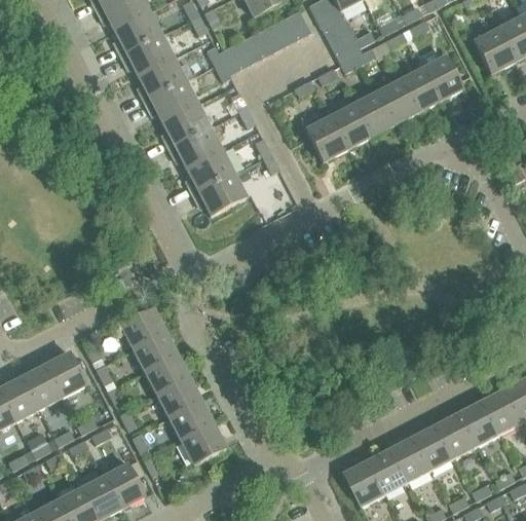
[(95,10),(114,0),(91,0),(89,1),(95,10)]
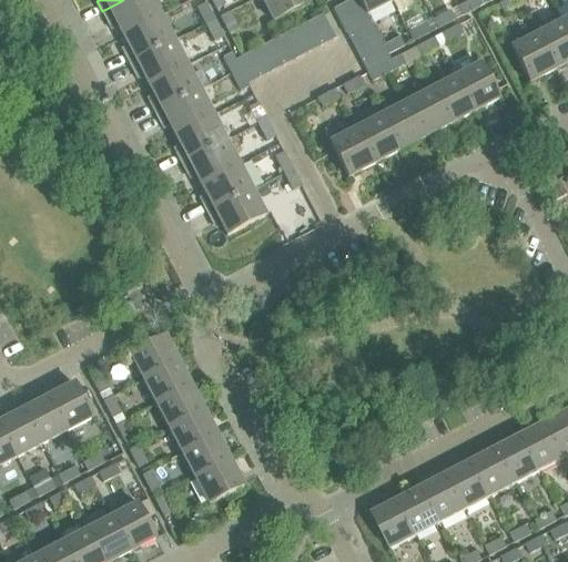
[(122,32),(159,13),(151,0),(123,0),(102,11),(108,22),(114,19),(122,32)]
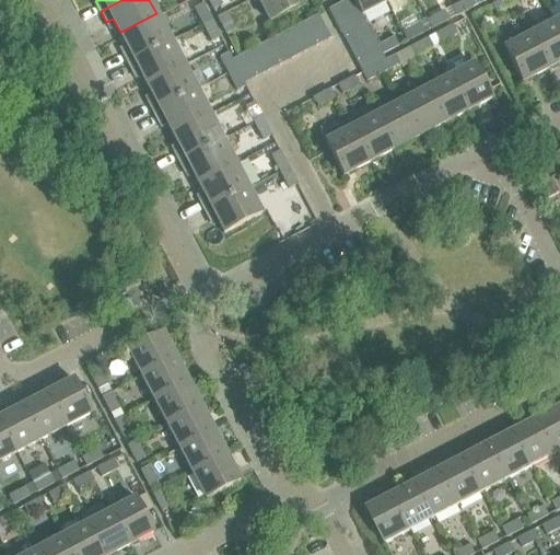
[(202,21),(210,16),(201,0),(194,4),(202,21)]
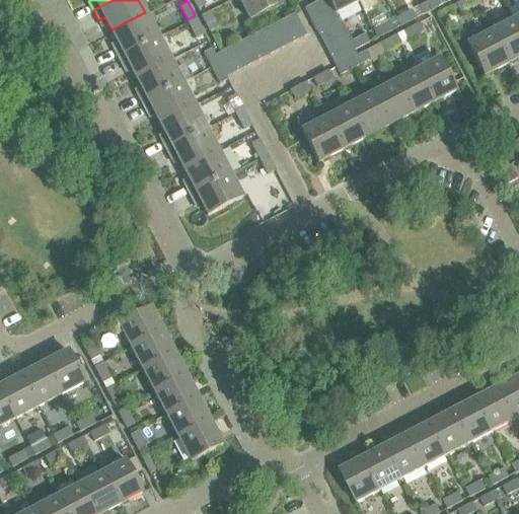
[(239,0),(248,16),(257,12),(282,0),(239,0)]
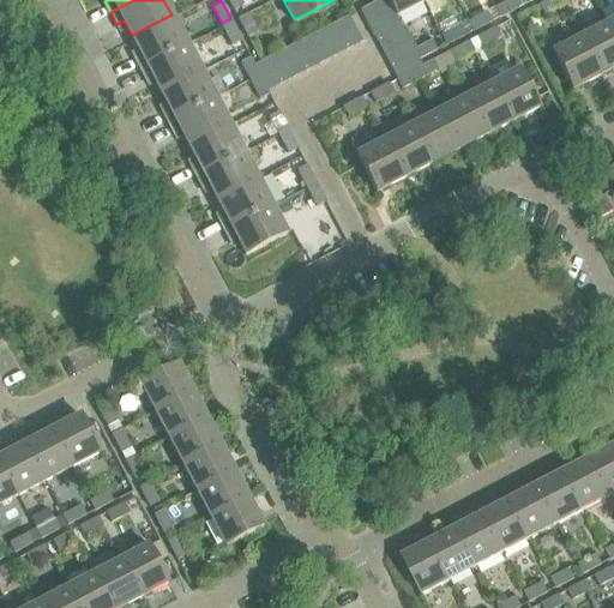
[(373,32),(398,19),(395,12),(389,0),(372,0),(360,6),(373,32)]
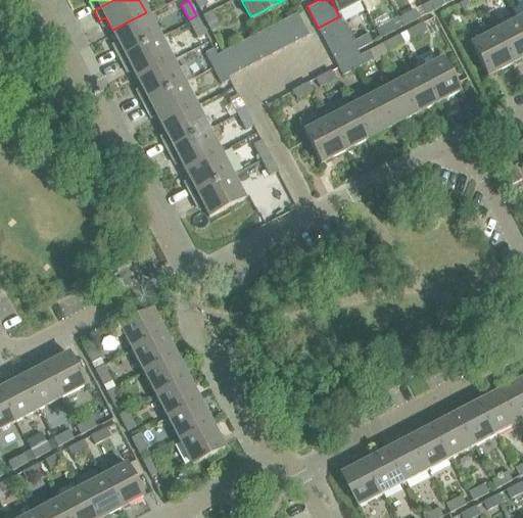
[(331,0),(336,10),(354,0),(331,0)]
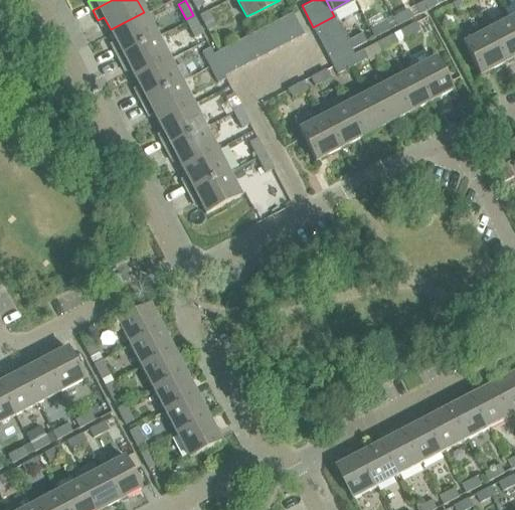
[(418,10),(434,2),(433,0),(419,0),(415,2),(418,10)]
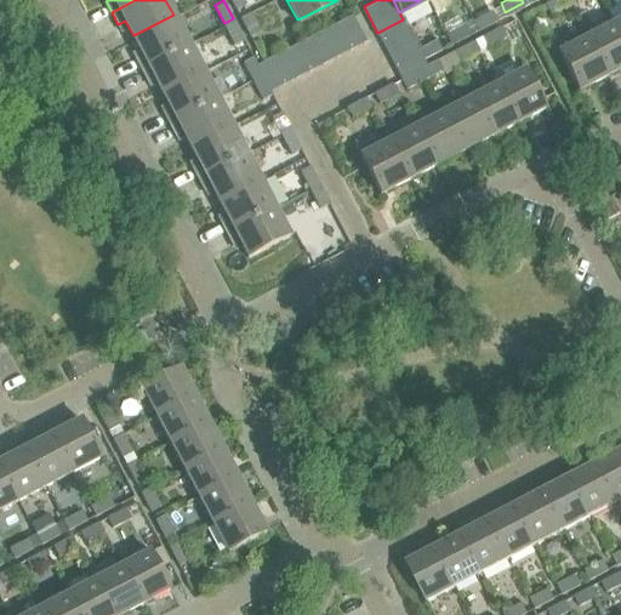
[(548,0),(546,1),(551,10),(569,0),(548,0)]
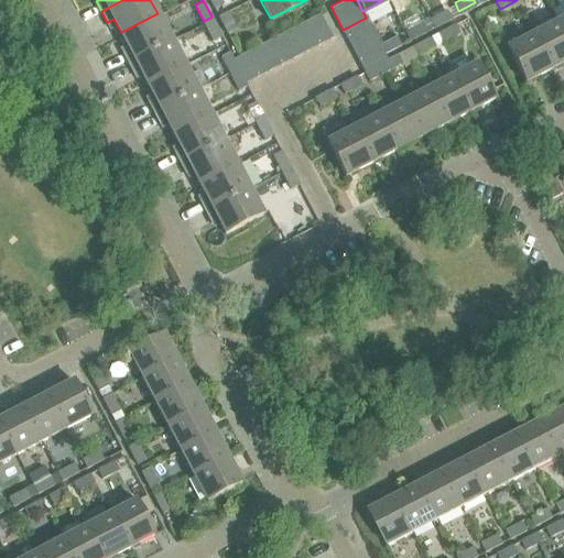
[(435,24),(449,15),(446,7),(430,15),(435,24)]
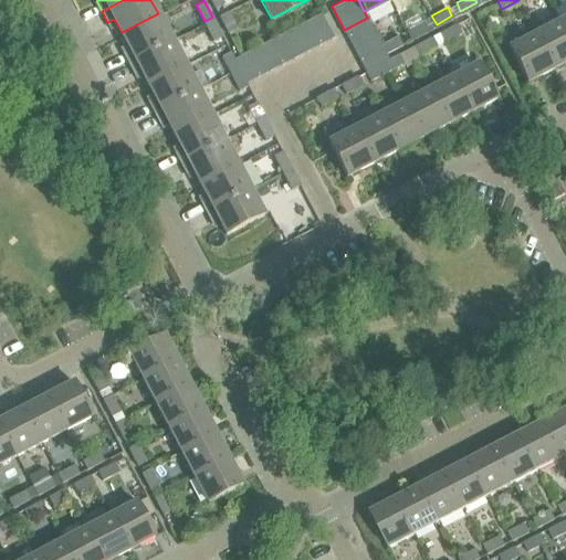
[(220,13),(228,30),(236,25),(228,10),(220,13)]
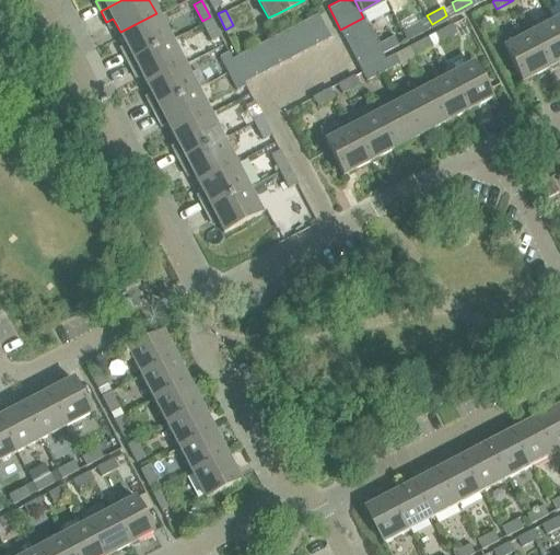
[(305,18),(317,41),(330,35),(317,11),(305,18)]
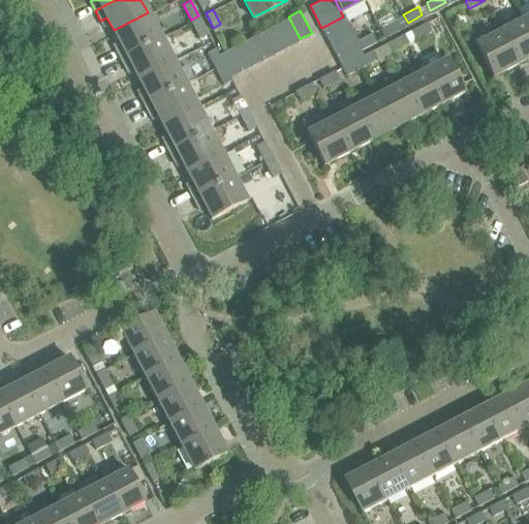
[(119,57),(160,36),(148,12),(114,30),(121,44),(115,48),(119,57)]
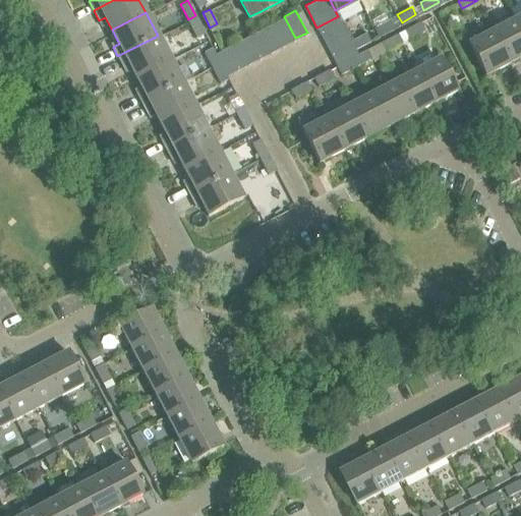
[(195,15),(188,19),(196,35),(205,31),(195,15)]
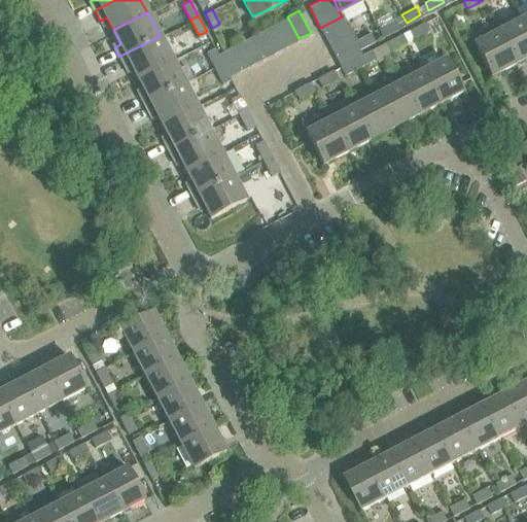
[(276,23),(287,44),(299,38),(287,16),(276,23)]
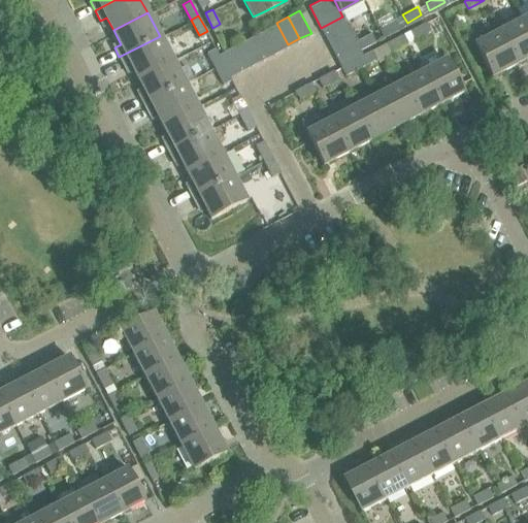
[(342,17),(321,28),(326,36),(347,25),(342,17)]
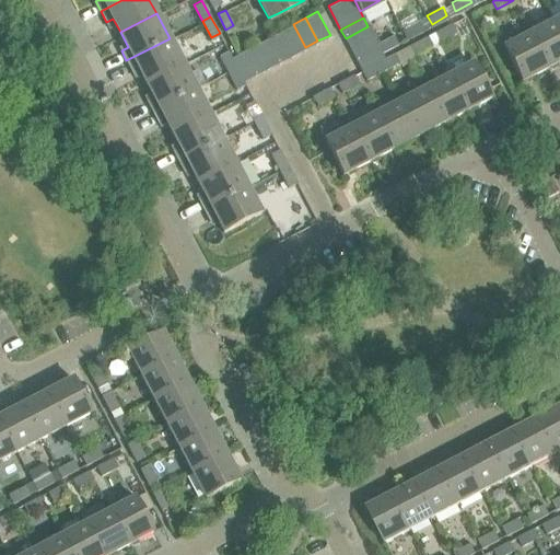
[(527,32),(546,66),(559,58),(559,31),(553,19),(527,32)]
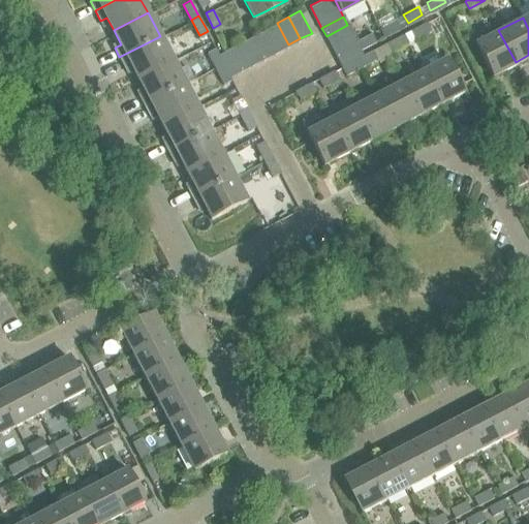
[(384,34),(399,27),(395,19),(380,26),(384,34)]
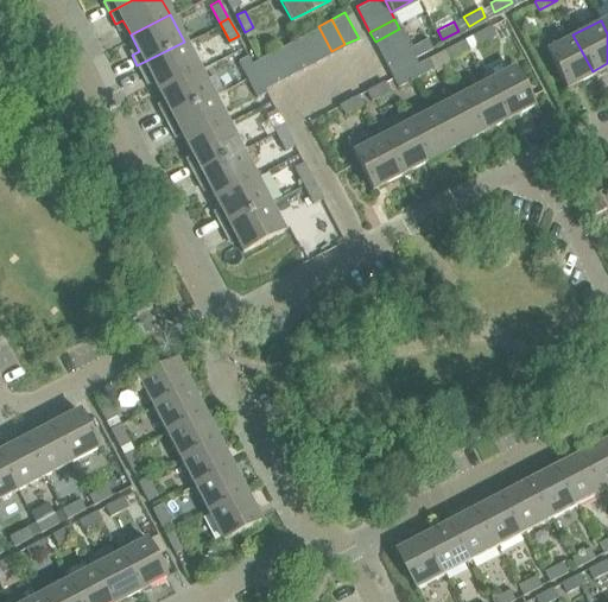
[(489,23),(473,32),(477,42),(494,32),(489,23)]
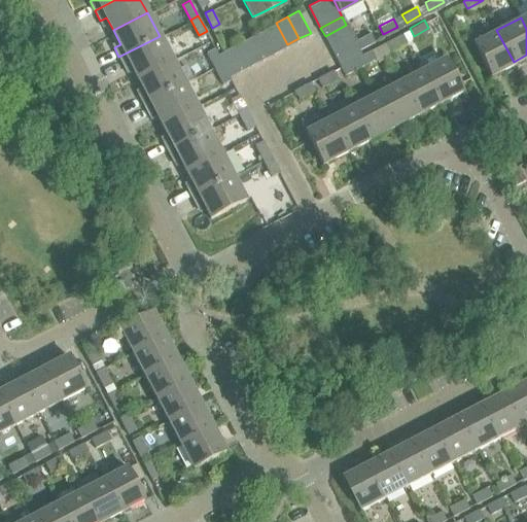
[(265,29),(276,50),(287,44),(276,23),(265,29)]
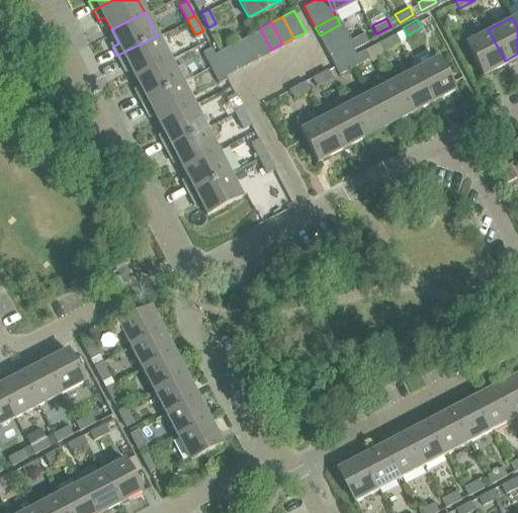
[(324,45),(345,33),(340,24),(320,35),(324,45)]
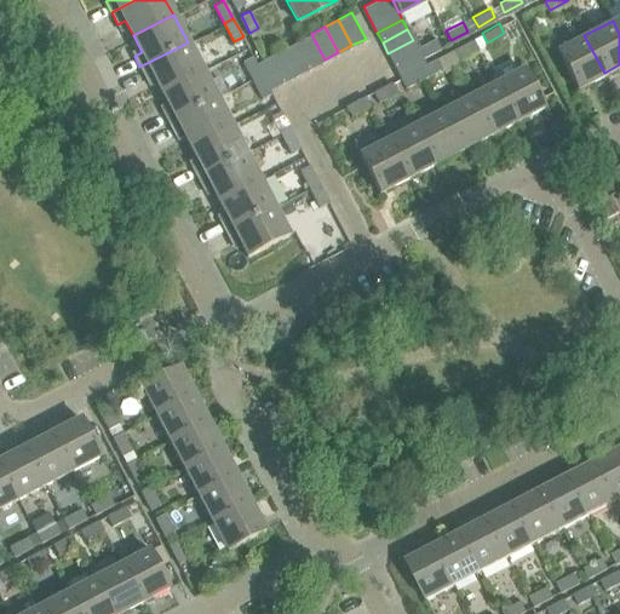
[(297,40),(311,67),(325,59),(311,34),(297,40)]
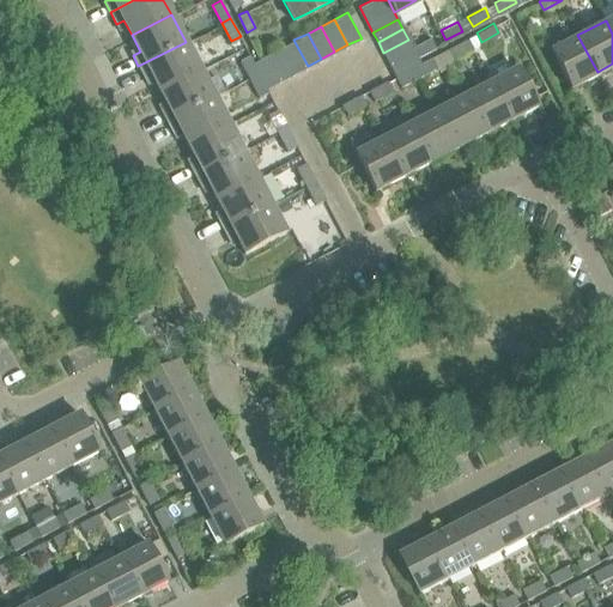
[(598,72),(577,35),(551,49),(571,86),(598,72)]
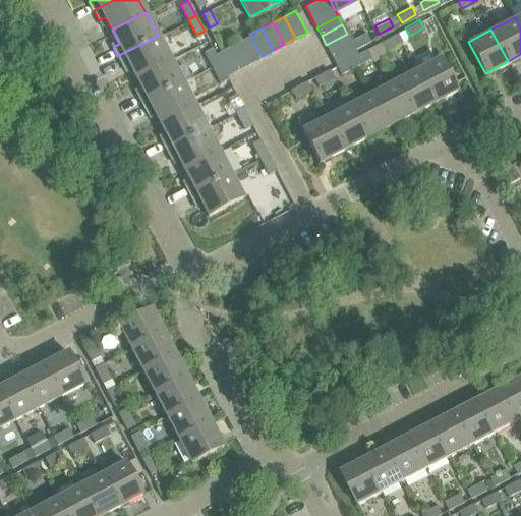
[(353,47),(368,39),(365,32),(349,39),(351,43),(353,47)]
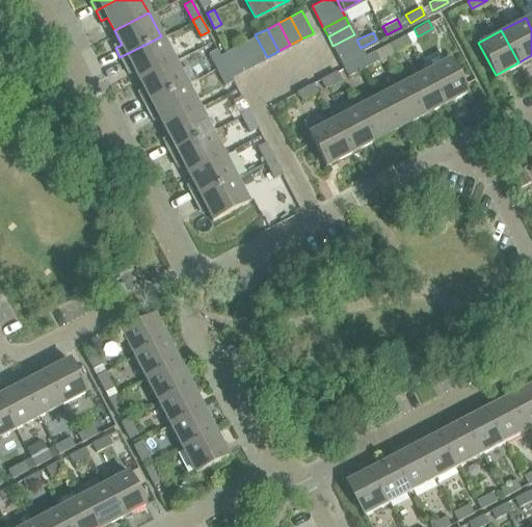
[(405,32),(390,41),(394,48),(409,40),(405,32)]
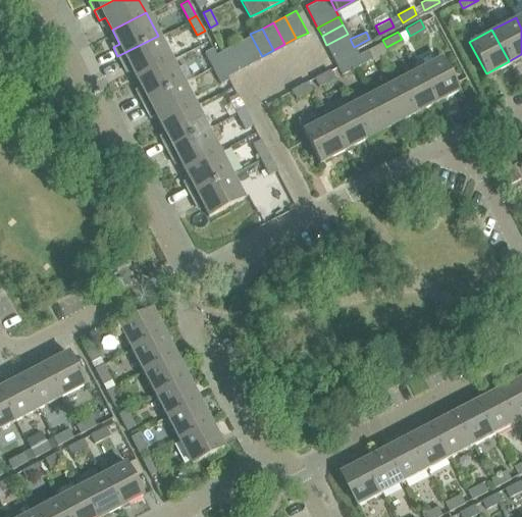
[(239,40),(250,62),(262,56),(250,34),(239,40)]
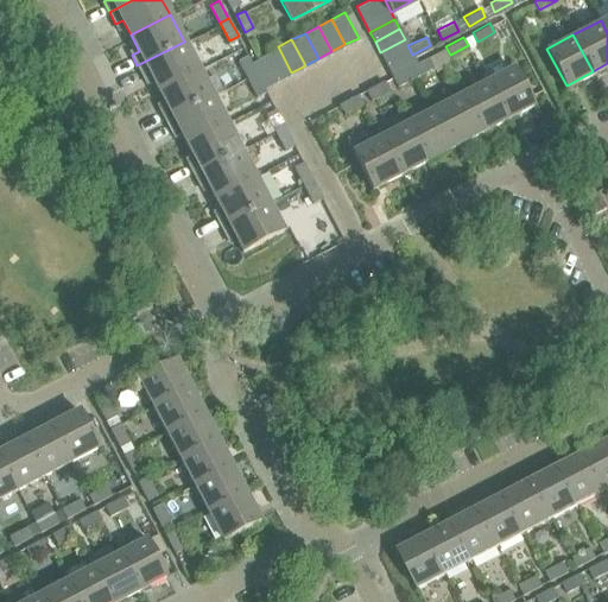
[(386,63),(410,50),(407,45),(405,39),(380,52),(386,63)]
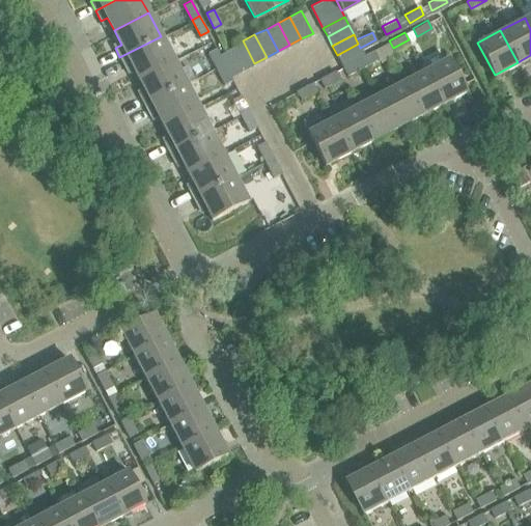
[(138,78),(173,59),(161,36),(119,57),(126,67),(132,64),(138,78)]
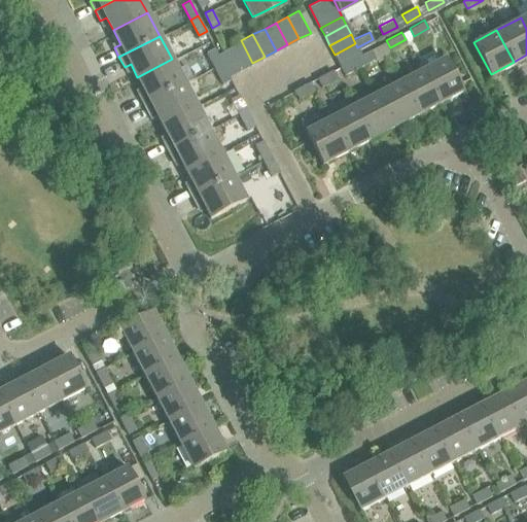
[(230,46),(241,69),(252,63),(241,40),(230,46)]
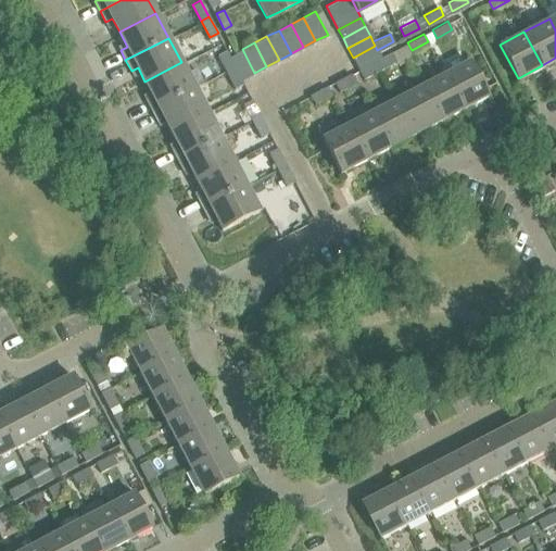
[(380,55),(377,50),(375,46),(353,58),(358,67),(375,59),(380,55)]
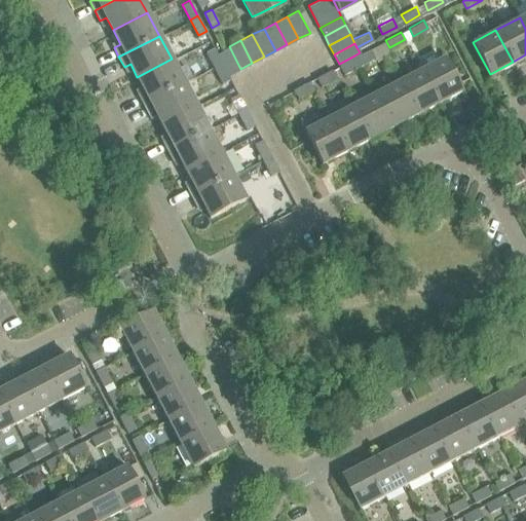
[(222,62),(217,52),(214,46),(205,50),(214,67),(222,62)]
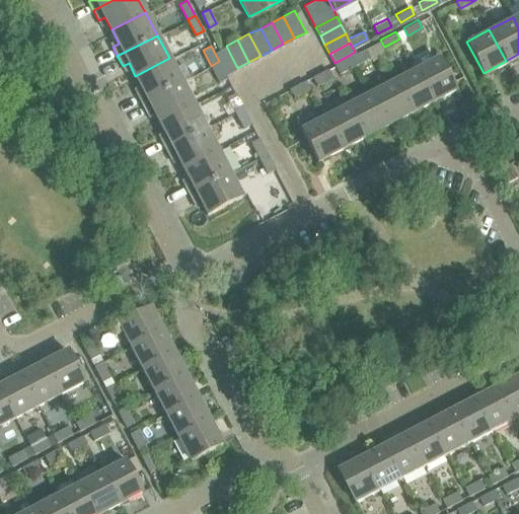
[(214,52),(219,61),(226,74),(237,68),(226,46),(214,52)]
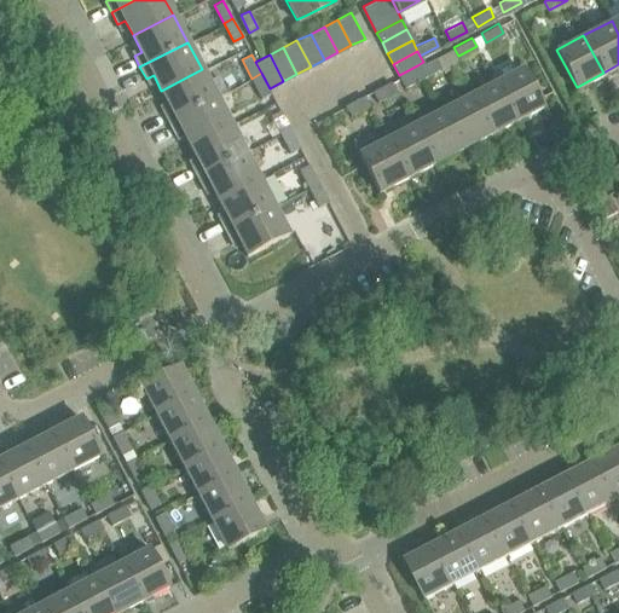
[(435,56),(423,62),(417,65),(422,76),(440,67),(435,56)]
